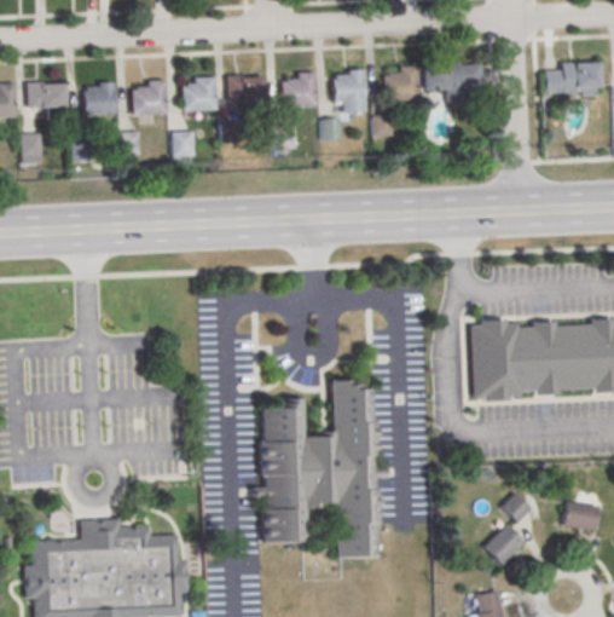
[(461,63),(462,65),(482,64),(484,87),(463,88),(464,102),(449,103),(447,91),(426,91),(424,68),(449,67),(447,64),(461,63)]
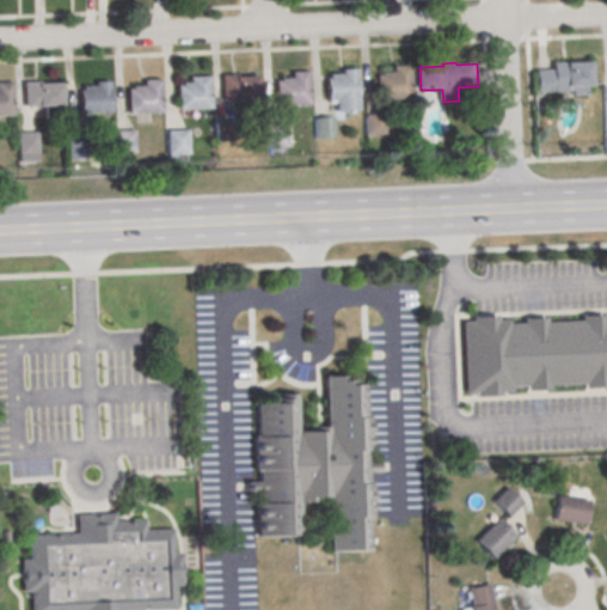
[(556,62),(556,69),(539,69),(539,92),(589,91),(589,86),(594,86),(593,63),(571,63),(571,62),(556,62)]
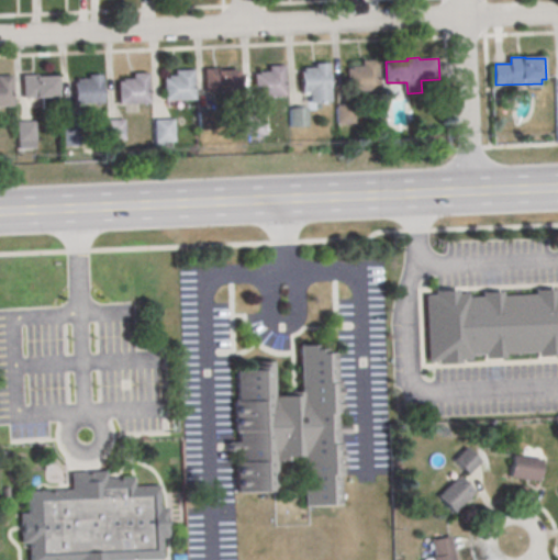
[(349,69),(350,92),(382,90),(381,59),(364,60),(364,66),(354,66),(354,68),(349,69)]
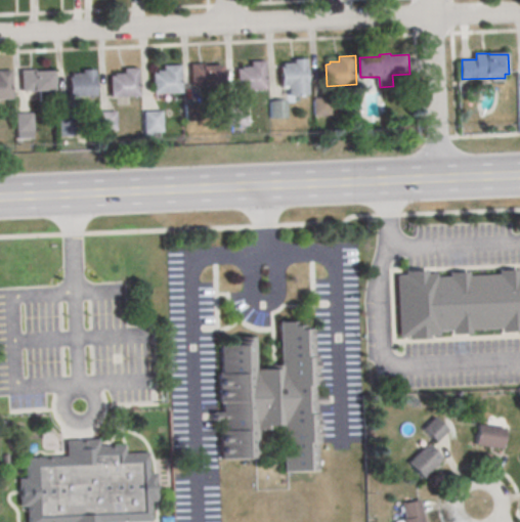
[(283,67),(284,86),(291,86),(291,95),(310,95),(309,58),(296,59),(296,63),(286,63),(286,67),(283,67)]
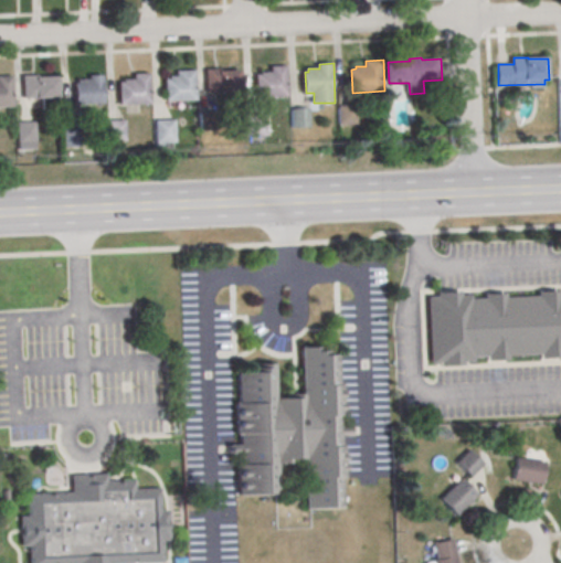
[(257,75),(258,98),(290,96),(288,66),(273,66),(273,72),(262,73),(262,74),(257,75)]
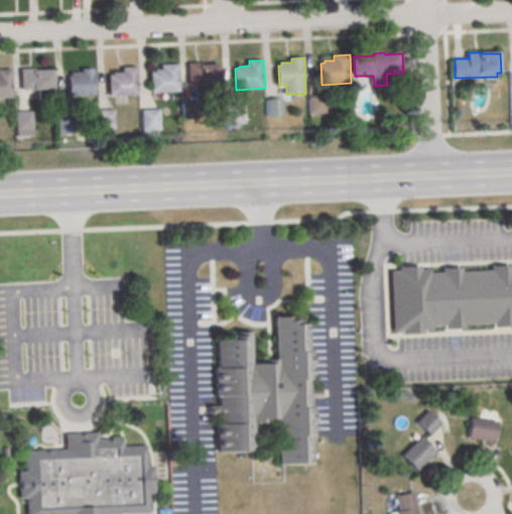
[(189,63),(204,62),(204,66),(221,65),(222,83),(190,85),(189,63)]
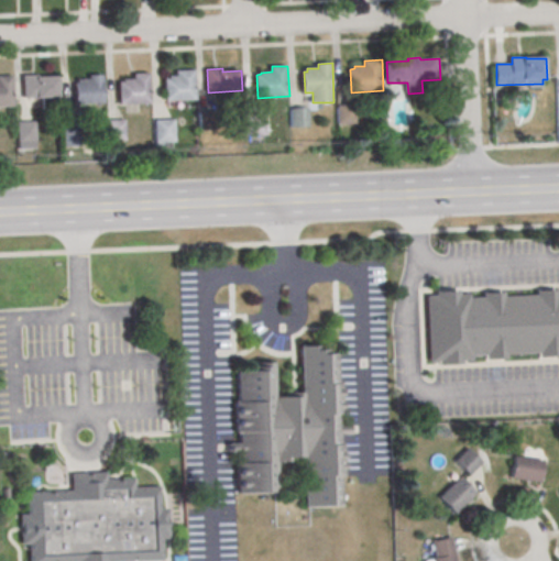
[(165,78),(166,101),(198,100),(197,69),(177,70),(178,76),(171,76),(171,78),(165,78)]
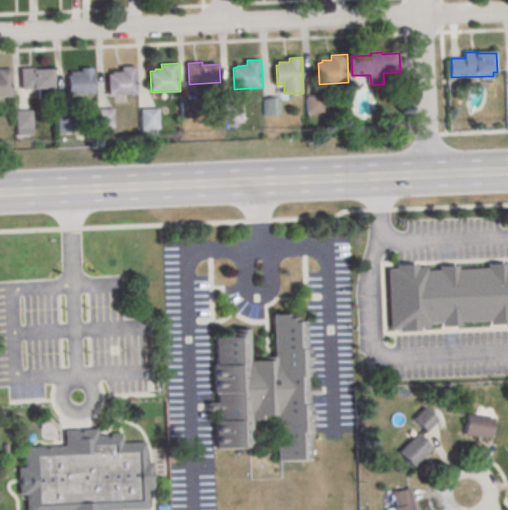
[(109,74),(110,95),(139,93),(137,65),(123,66),(123,71),(113,72),(113,73),(109,74)]
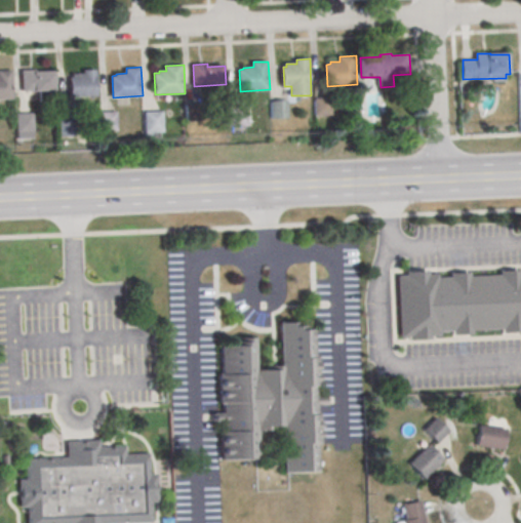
[(23,70),(24,92),(55,90),(55,71),(37,72),(37,70),(23,70)]
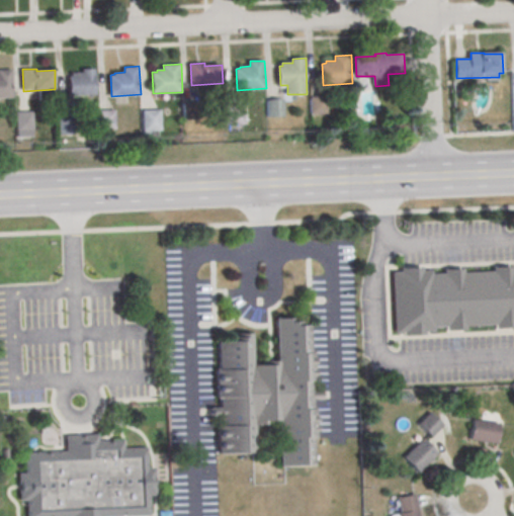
[(96,69),(97,94),(71,95),(70,77),(73,76),(72,73),(83,73),(83,69),(96,69)]
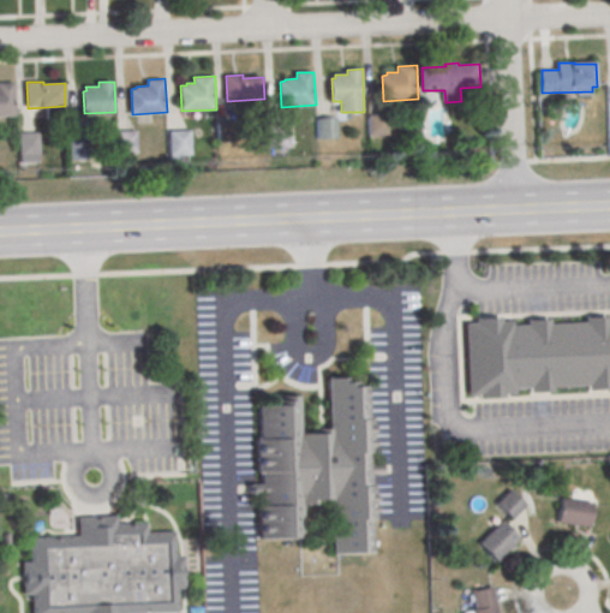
[(0,117),(18,115),(17,83),(0,83),(0,117)]
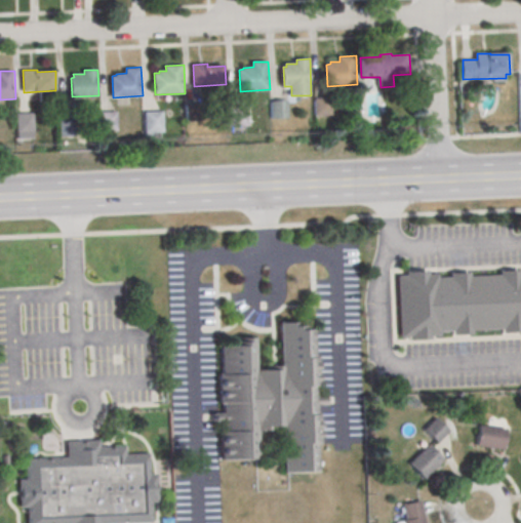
[(316,97),(333,97),(333,115),(317,116),(316,97)]
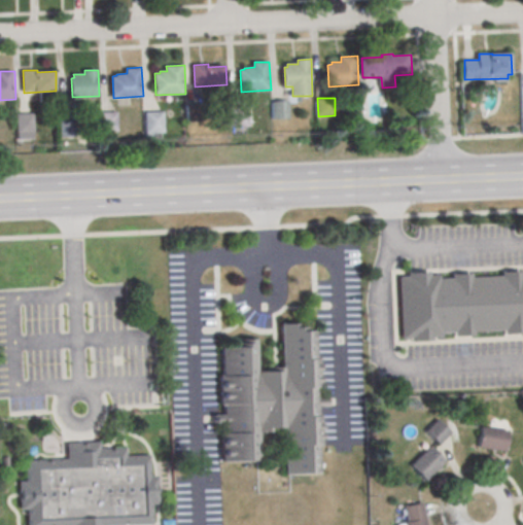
[(275,102),(290,101),(291,118),(275,119),(275,102)]
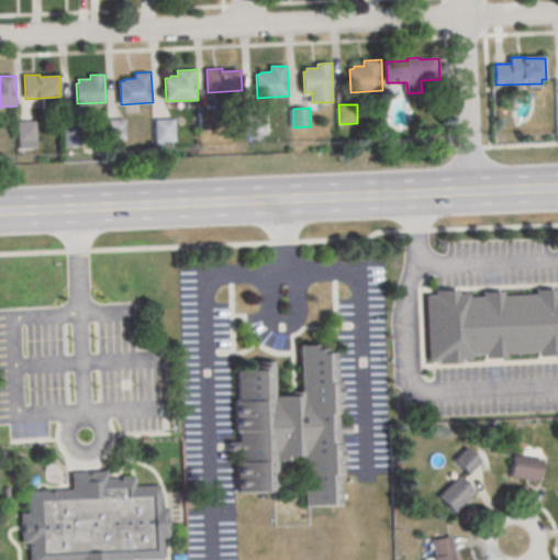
[(203,111),(219,110),(220,131),(204,131),(203,111)]
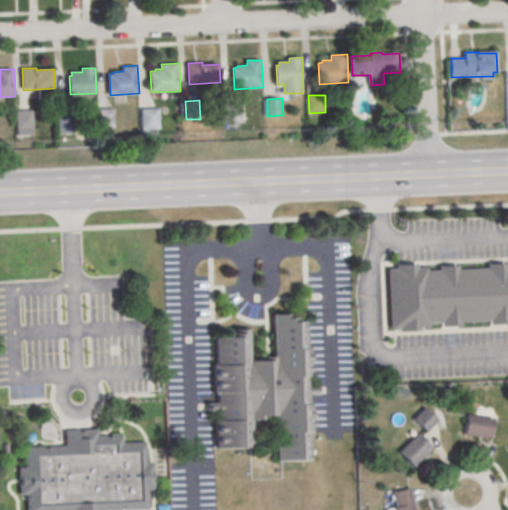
[(226,104),(243,104),(243,122),(227,123),(226,104)]
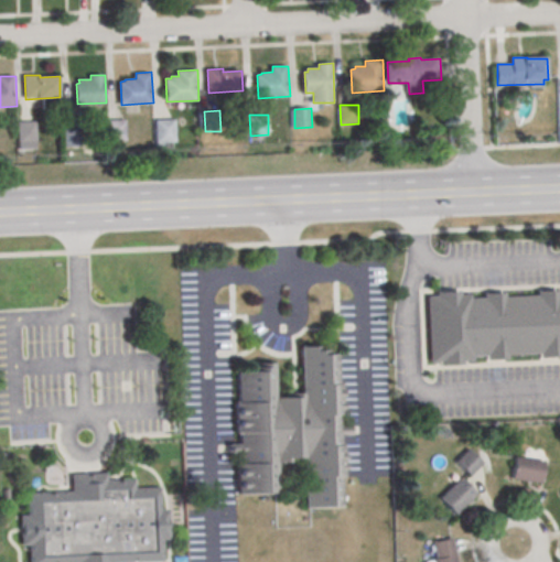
[(111,120),(128,119),(129,140),(112,140),(111,120)]
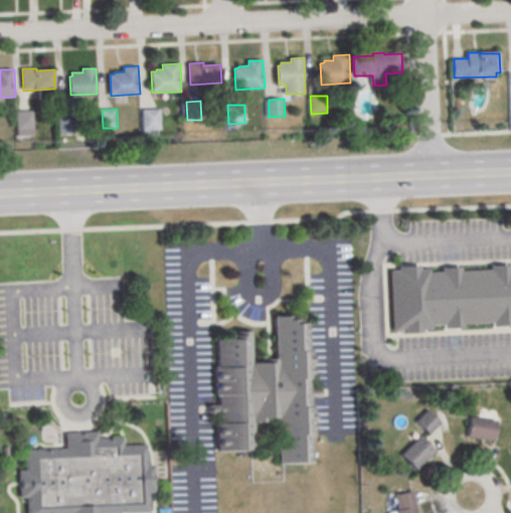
[(144,110),(162,109),(162,130),(145,130),(144,110)]
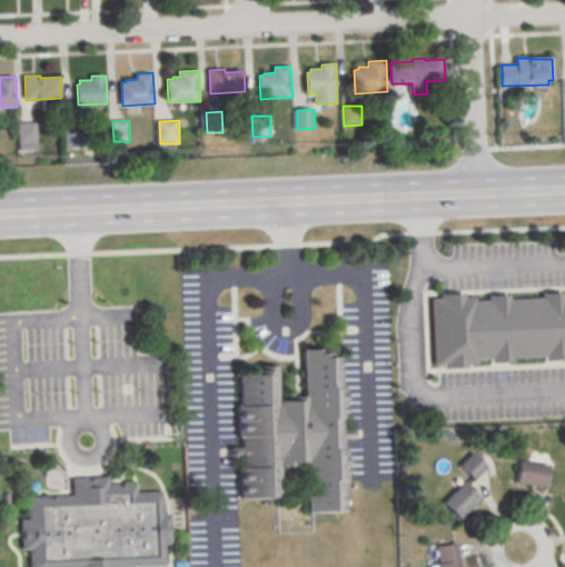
[(20,123),(38,122),(40,150),(21,150),(20,123)]
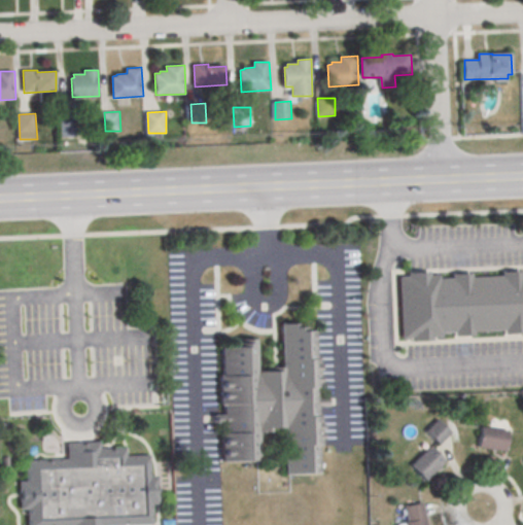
[(62,119),(77,118),(77,137),(63,137),(62,119)]
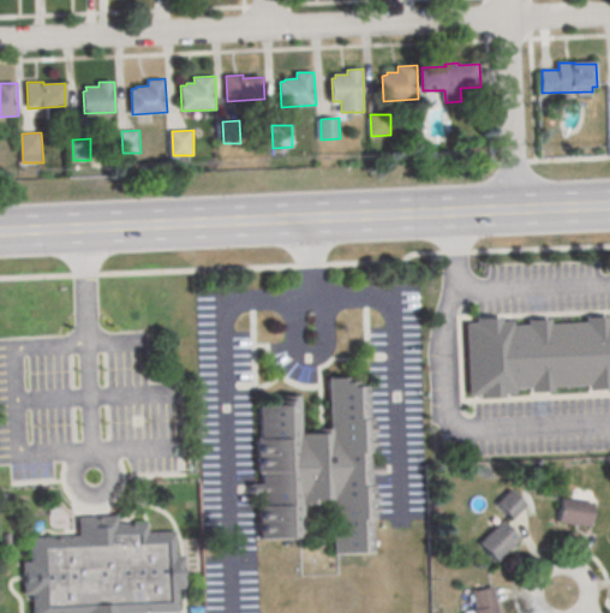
[(467,323),(471,396),(482,396),(482,399),(507,398),(507,394),(518,394),(518,390),(532,390),(532,393),(555,392),(555,387),(591,386),(591,391),(609,390),(609,316),(586,317),(587,322),(552,325),(552,320),(530,321),(530,325),(515,326),(514,321),(503,321),(503,317),(478,319),(478,323),(467,323)]
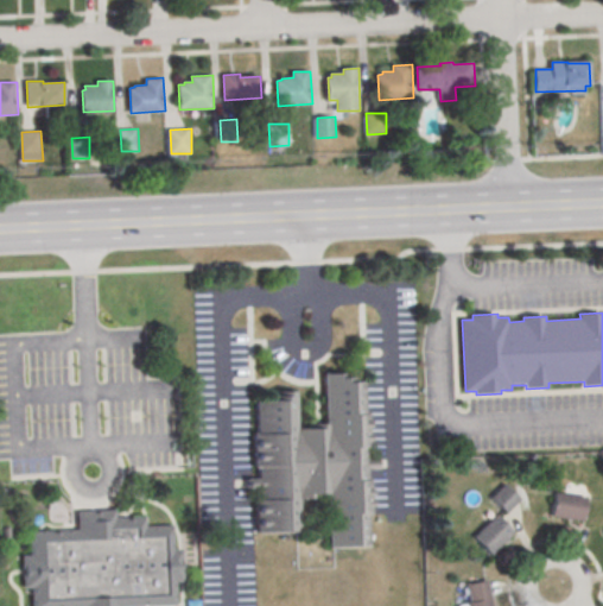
[(328,374),(348,373),(348,378),(367,378),(370,545),(331,547),(330,493),(300,494),(302,532),(258,534),(255,431),(259,431),(258,402),(270,402),(268,392),(298,391),(298,428),(329,428),(328,374)]
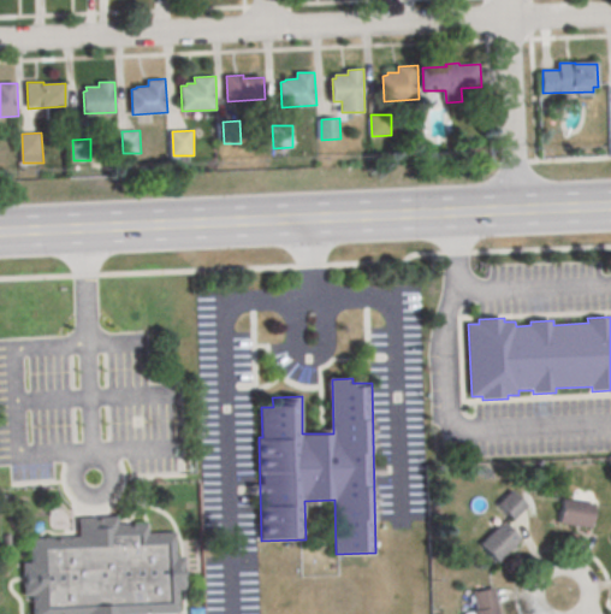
[(499,502),(514,489),(531,506),(516,520),(499,502)]
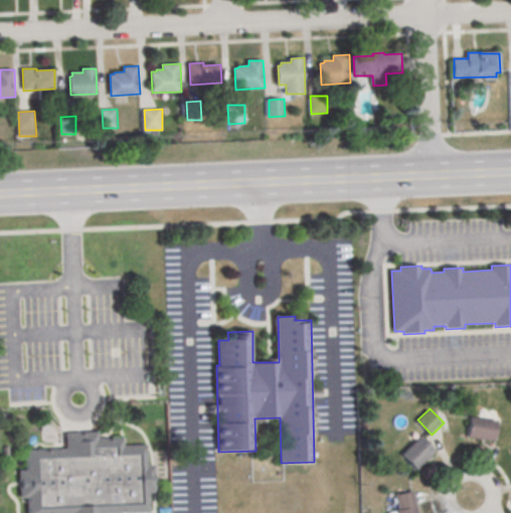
[(472,416),(499,420),(496,443),(469,439),(472,416)]
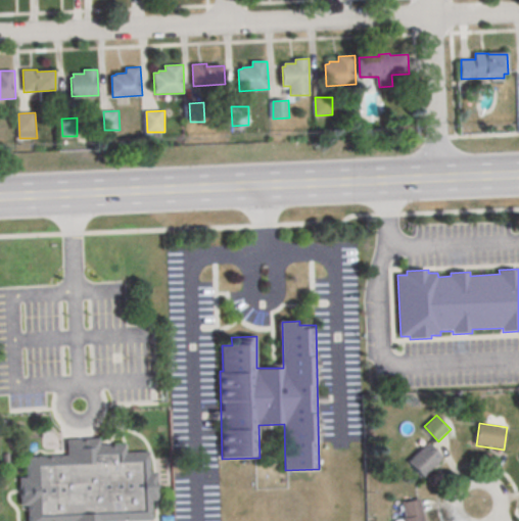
[(27,457),(69,455),(68,438),(101,437),(101,444),(128,443),(129,452),(152,451),(153,472),(159,471),(160,500),(154,500),(155,520),(30,520),(30,505),(21,505),(20,478),(28,477),(27,457)]
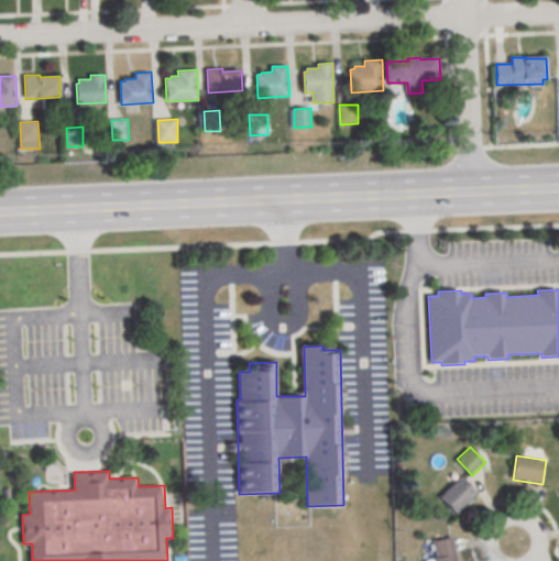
[(441,497),(462,476),(479,493),(457,514),(441,497)]
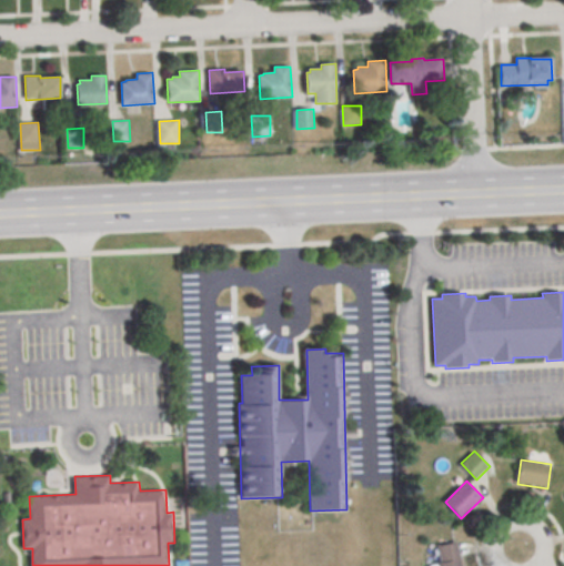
[(457,542),(463,565),(437,565),(437,564),(443,563),(439,546),(457,542)]
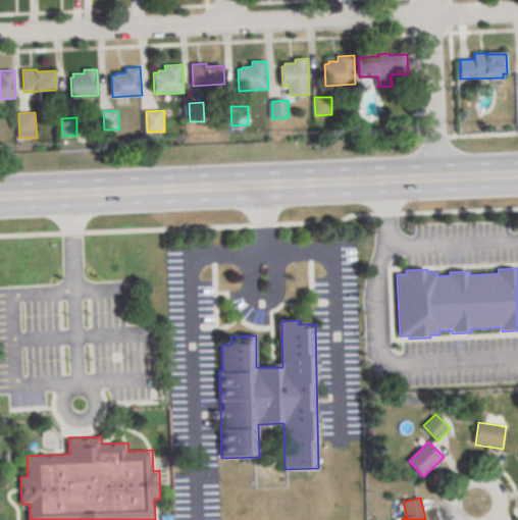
All buildings are outlined.
